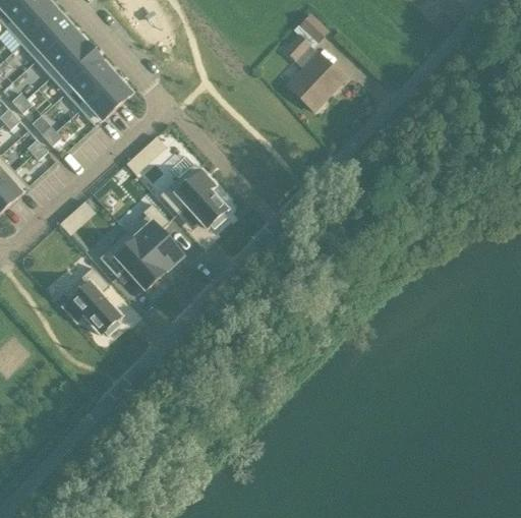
[(2,0),(0,2),(0,20),(6,27),(37,0),(2,0)]
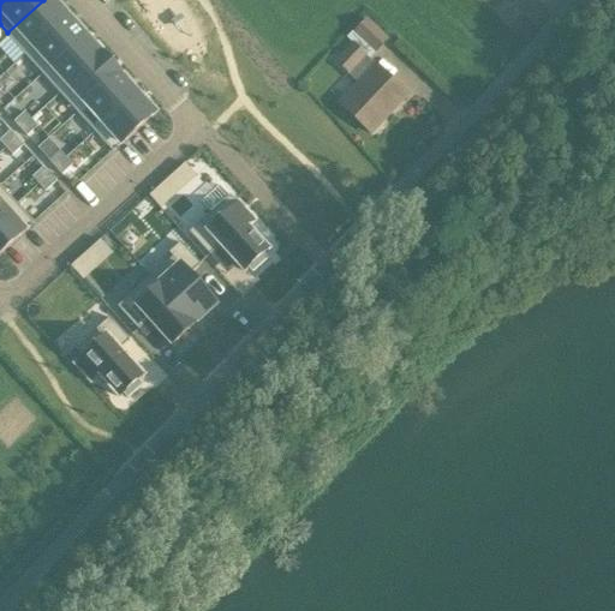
[(43,0),(7,33),(24,52),(67,13),(54,0),(43,0)]
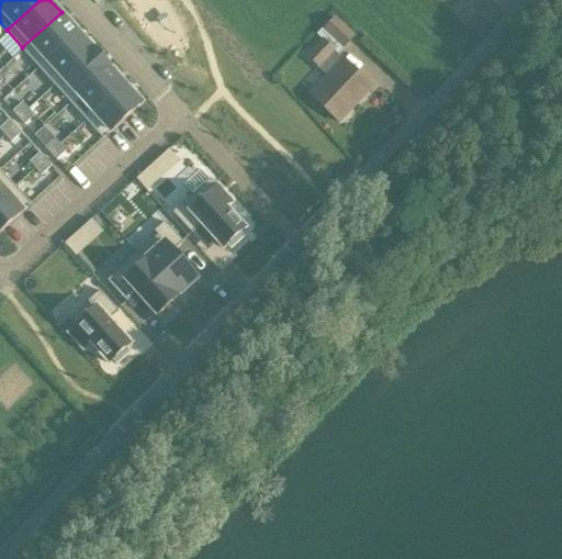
[(62,12),(22,47),(38,65),(77,30),(62,12)]
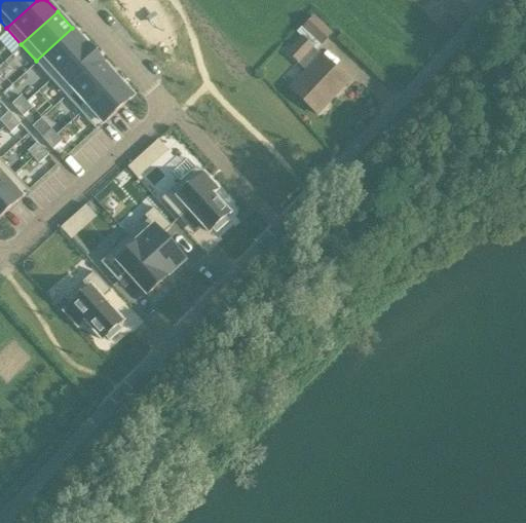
[(331,32),(312,14),(303,26),(321,42),(331,32)]
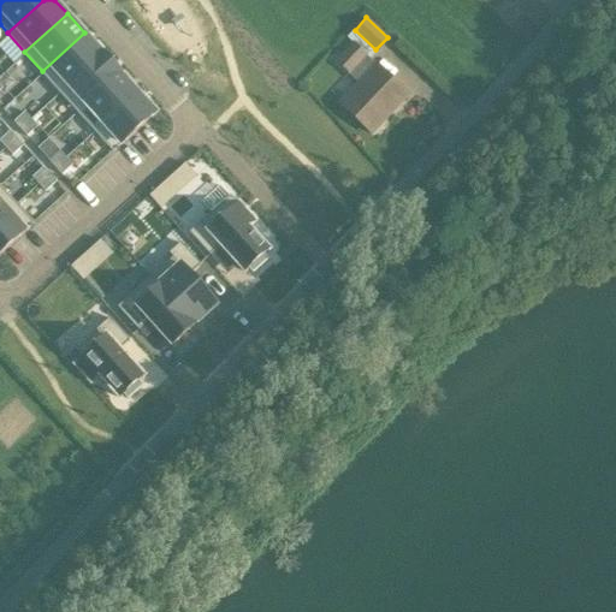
[(84,33),(42,71),(59,90),(102,52),(101,52),(84,33)]
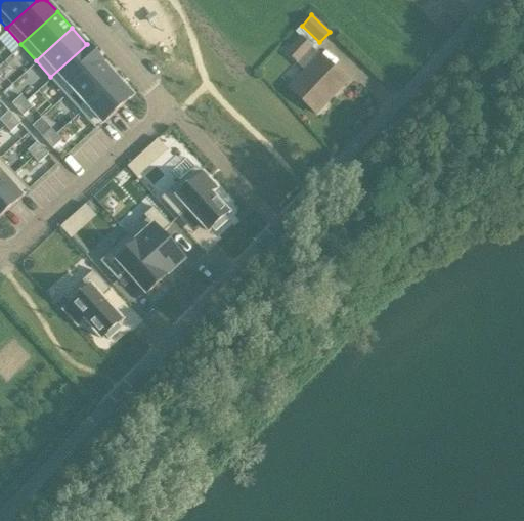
[(315,112),(347,79),(300,35),(287,50),(297,59),(296,61),(305,70),(289,86),(315,112)]
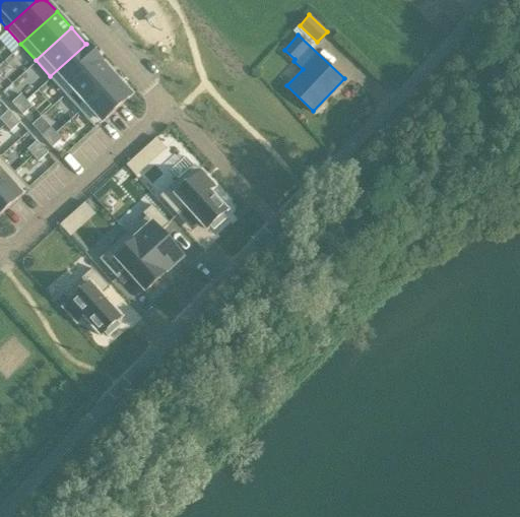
[(86,44),(50,76),(65,92),(101,60),(102,61),(103,60),(86,43),(85,44),(86,44)]
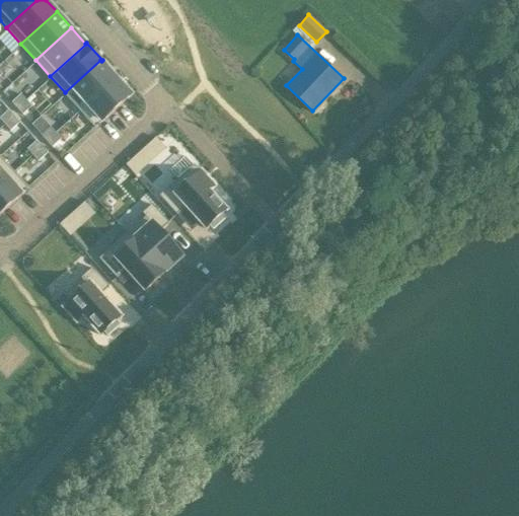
[(100,60),(65,92),(79,108),(116,76),(101,61),(100,60)]
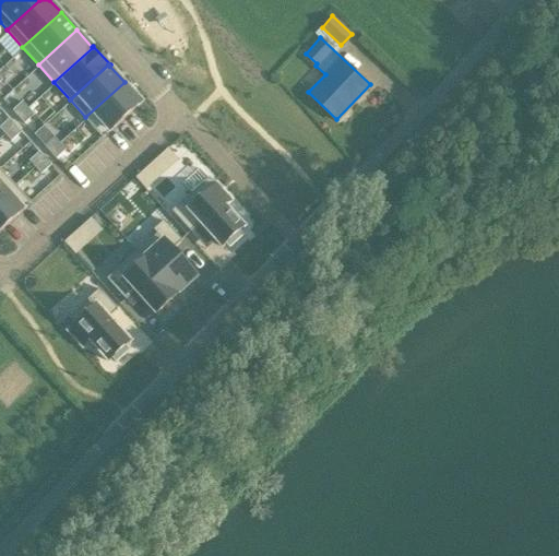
[(125,82),(85,117),(103,135),(141,101),(125,82)]
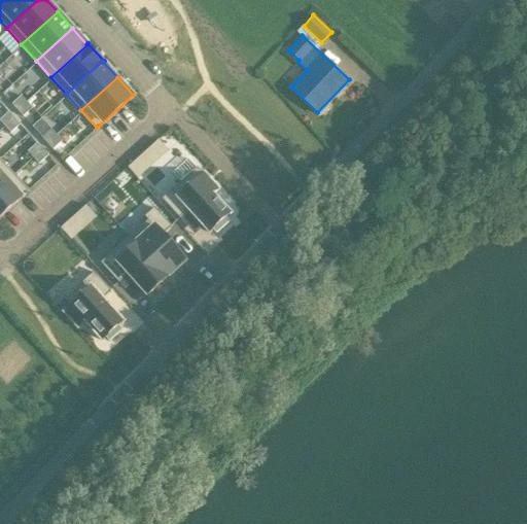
[(21,94),(11,102),(18,108),(27,100),(21,94)]
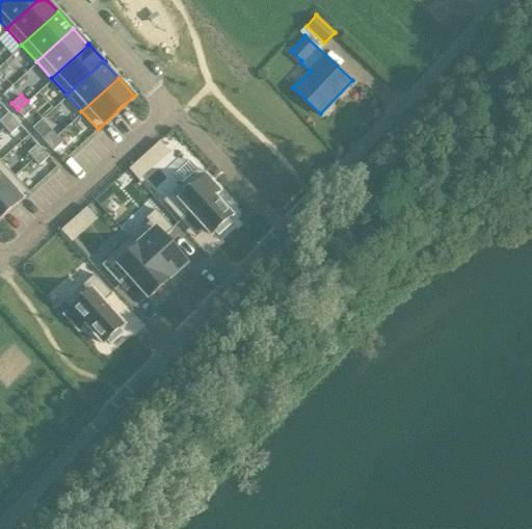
[(27,101),(18,109),(23,115),(32,107),(27,101)]
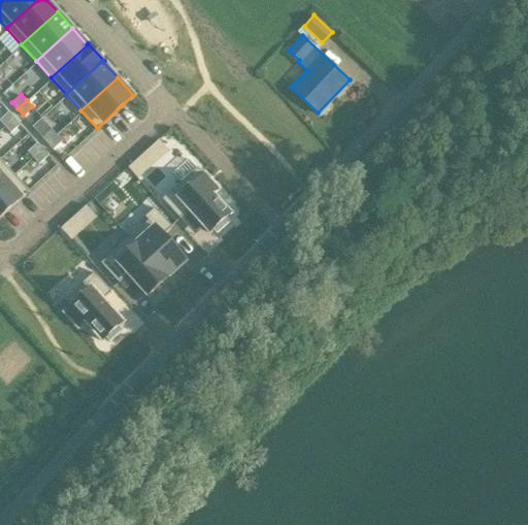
[(8,110),(0,118),(0,119),(5,125),(14,117),(8,110)]
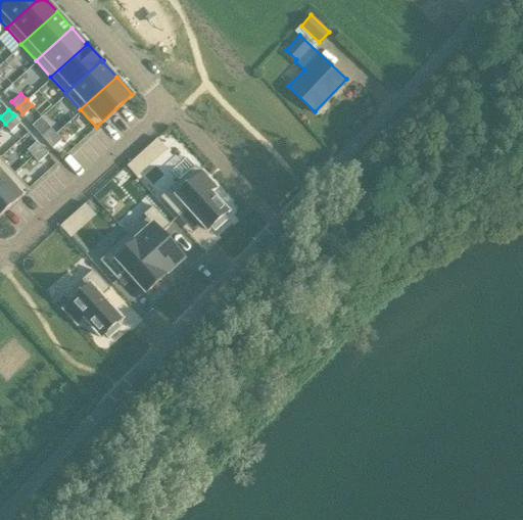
[(14,115),(5,124),(10,130),(19,122),(14,115)]
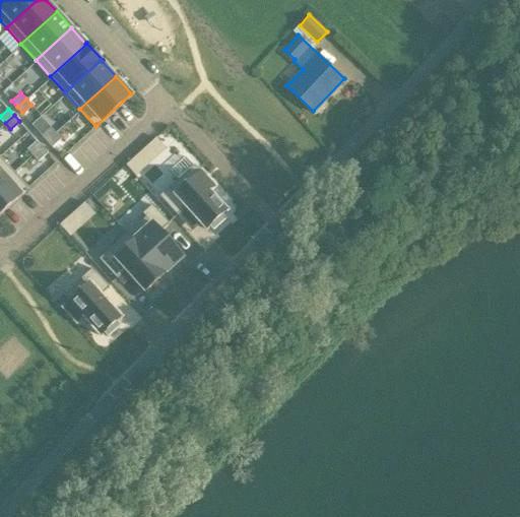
[(50,125),(41,133),(47,139),(56,131),(50,125)]
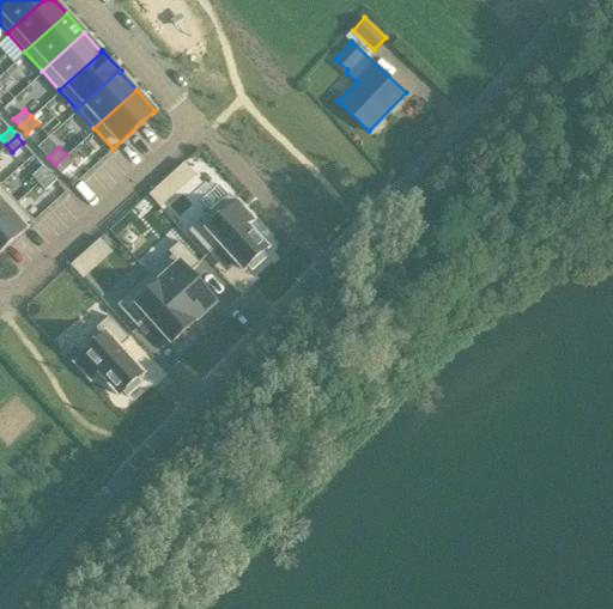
[(66,154),(55,164),(61,171),(72,162),(66,154)]
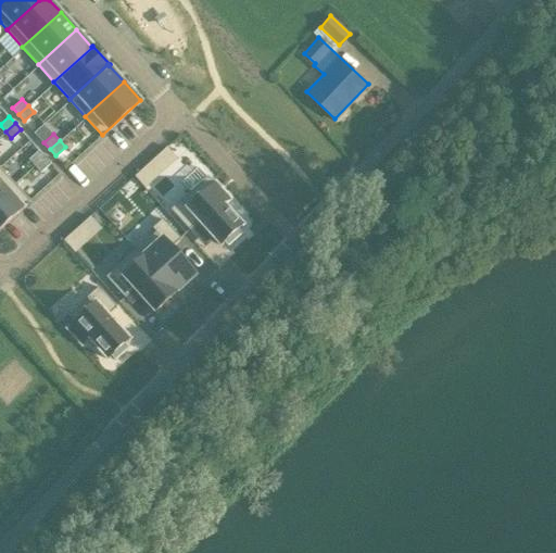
[(39,149),(29,158),(35,164),(45,155),(39,149)]
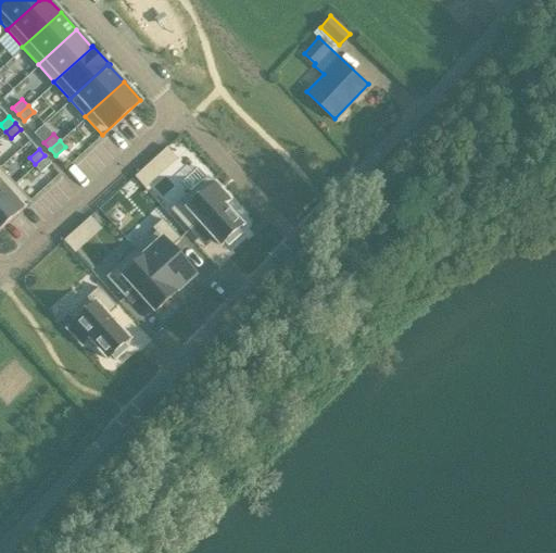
[(45,155),(35,164),(41,171),(51,162),(45,155)]
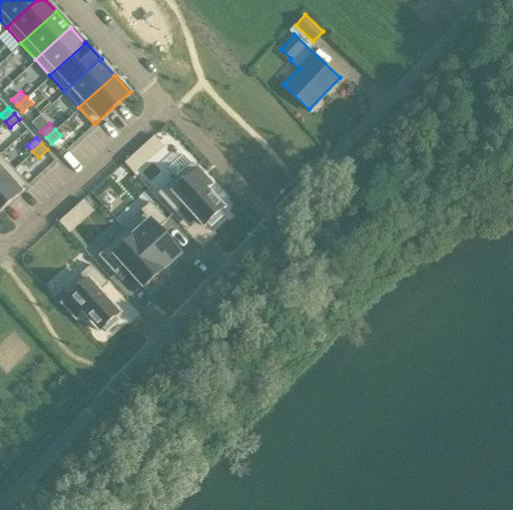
[(0,153),(0,152),(0,180),(14,168),(0,153)]
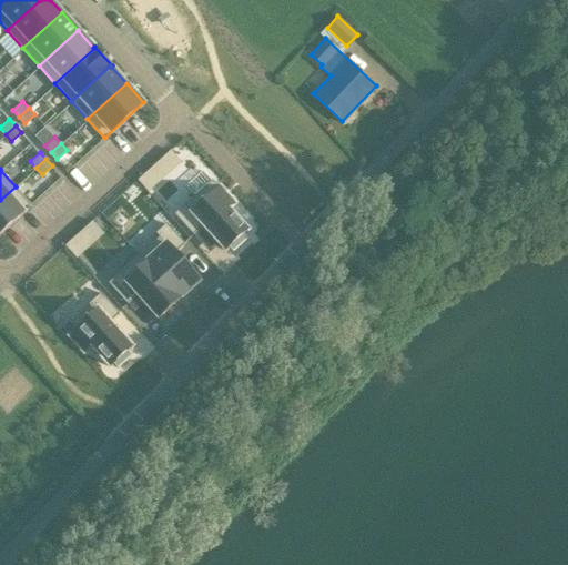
[(194,194),(174,212),(193,233),(203,224),(225,249),(230,244),(233,249),(247,236),(243,232),(247,229),(227,208),(234,201),(213,178),(212,179),(202,169),(185,184),(194,194)]
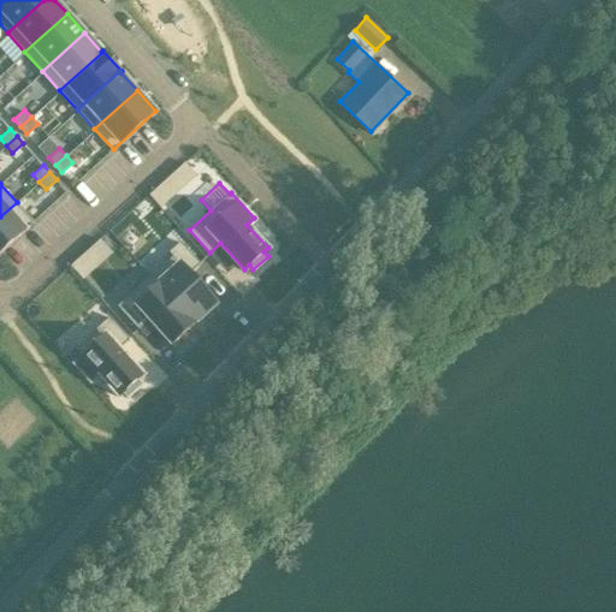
[(160,184),(149,194),(161,206),(171,197),(160,184)]
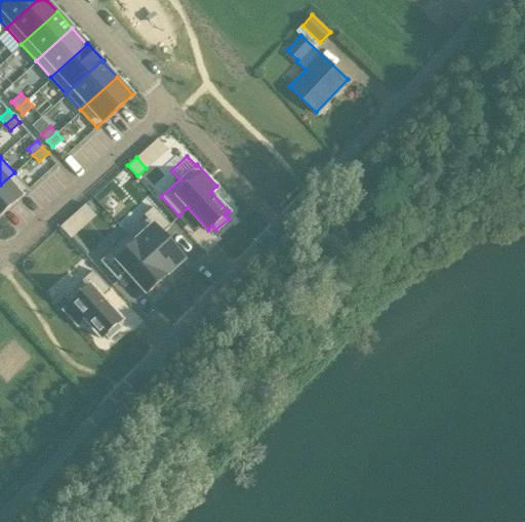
[(14,172),(0,185),(0,213),(29,188),(14,172)]
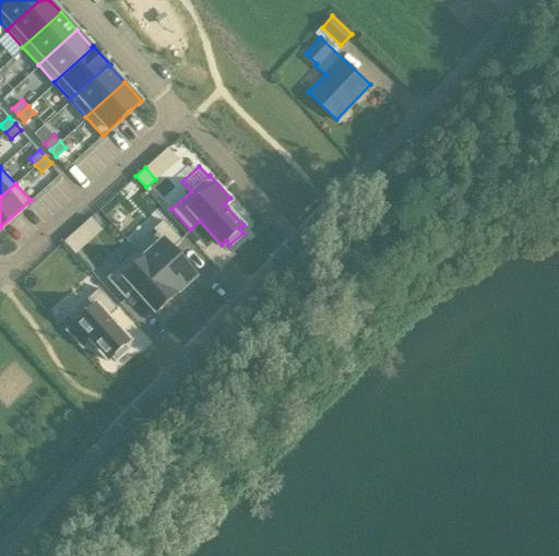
[(157,232),(137,249),(176,292),(177,291),(195,273),(173,248),(182,238),(164,219),(154,227),(157,232)]
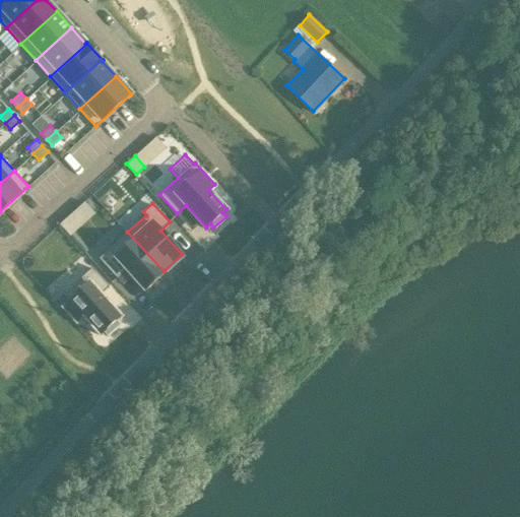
[(65,218),(60,223),(67,232),(70,235),(75,231),(65,218)]
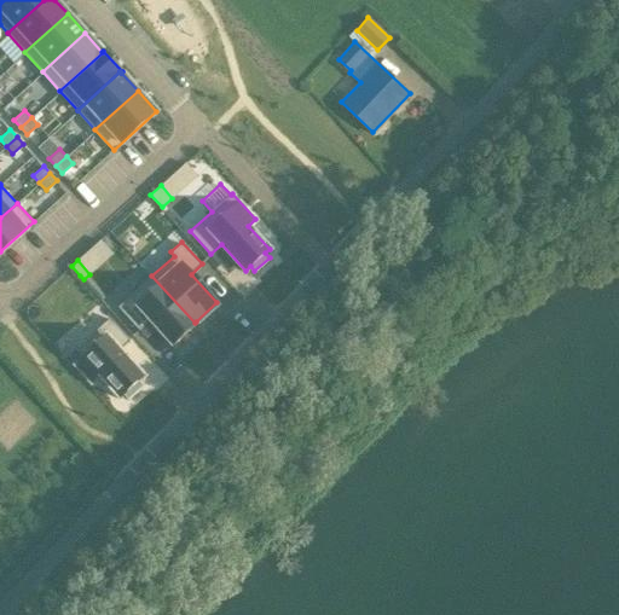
[(151,276),(119,306),(139,329),(150,319),(173,344),(196,323),(196,321),(195,323),(151,276)]
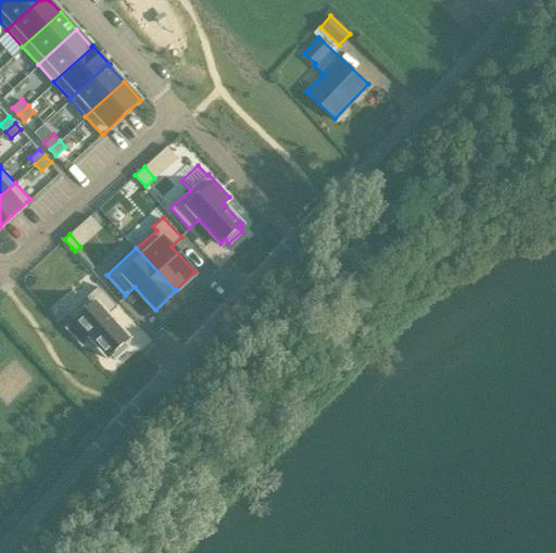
[(99,285),(67,313),(75,321),(68,326),(83,342),(89,336),(108,357),(112,353),(115,357),(129,346),(125,341),(129,338),(108,314),(117,305),(99,285)]
